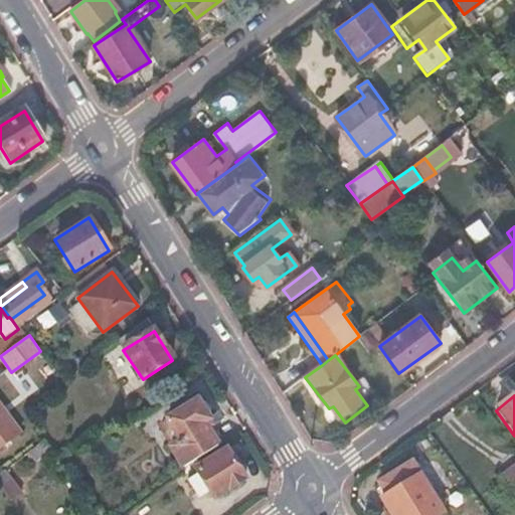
[(196,401),(167,420),(182,444),(172,450),(184,468),(217,444),(208,431),(212,428),(208,421),(211,413),(206,405),(199,404),(196,401)]
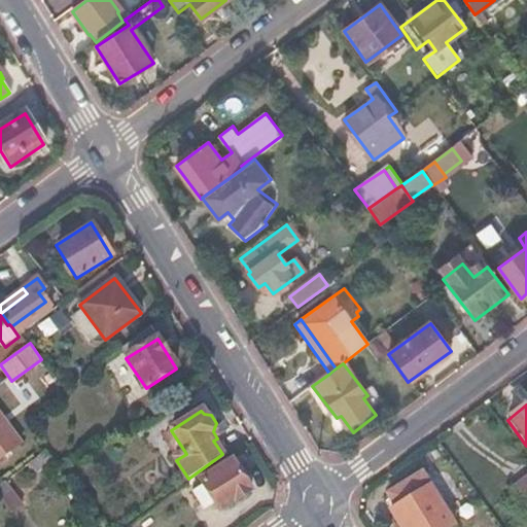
[(0,415),(0,456),(20,442),(0,415)]
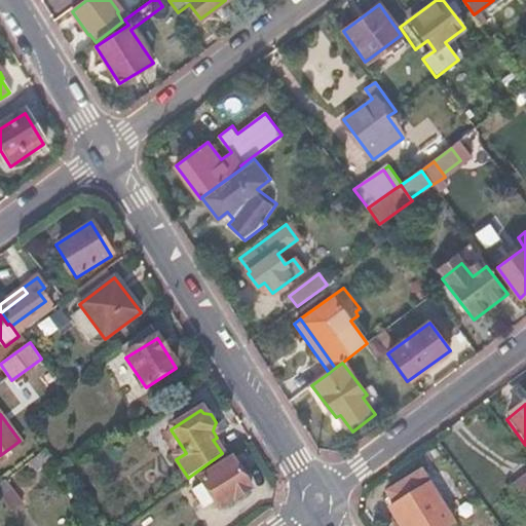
[(51,459),(43,449),(24,463),(32,475),(51,459)]
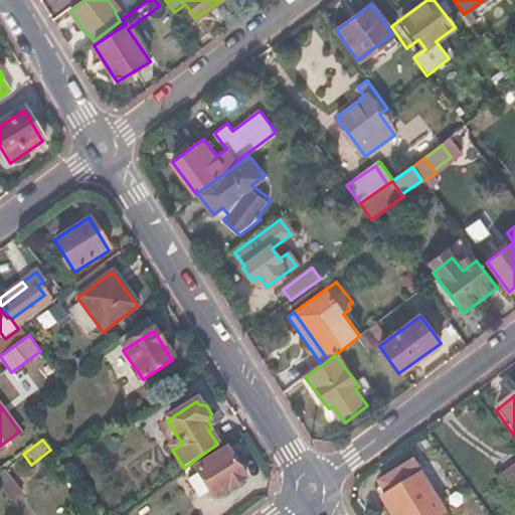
[(196,468),(199,472),(187,479),(198,497),(209,490),(214,499),(245,480),(226,450),(196,468)]
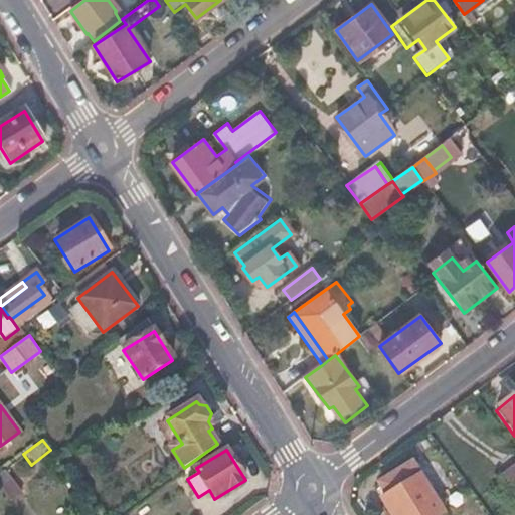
[(390,492),(379,500),(389,514),(443,514),(445,514),(411,462),(382,480),(390,492)]
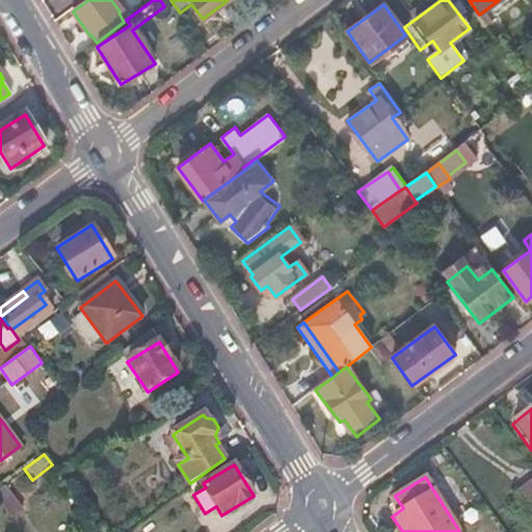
[(531,482),(514,495),(531,517),(531,482)]
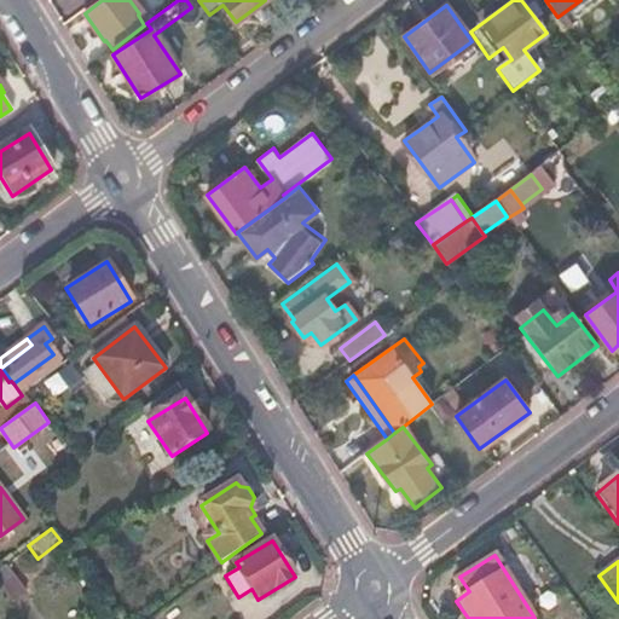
[(0,566),(0,589),(7,599),(19,590),(1,566),(0,566)]
